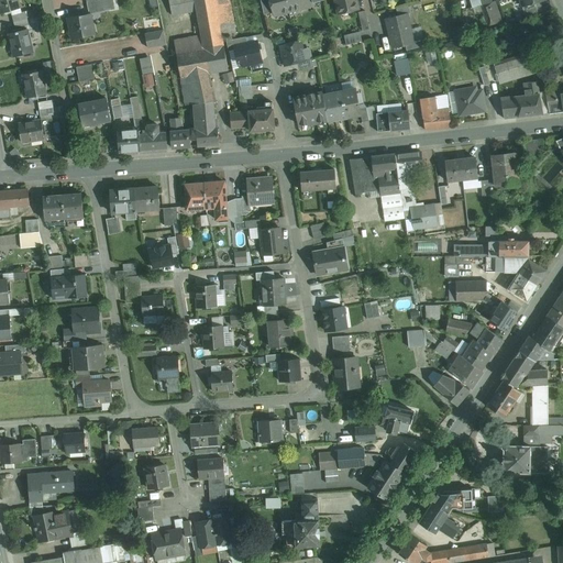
[(0,0),(0,7),(2,13),(20,8),(17,0),(0,0)]
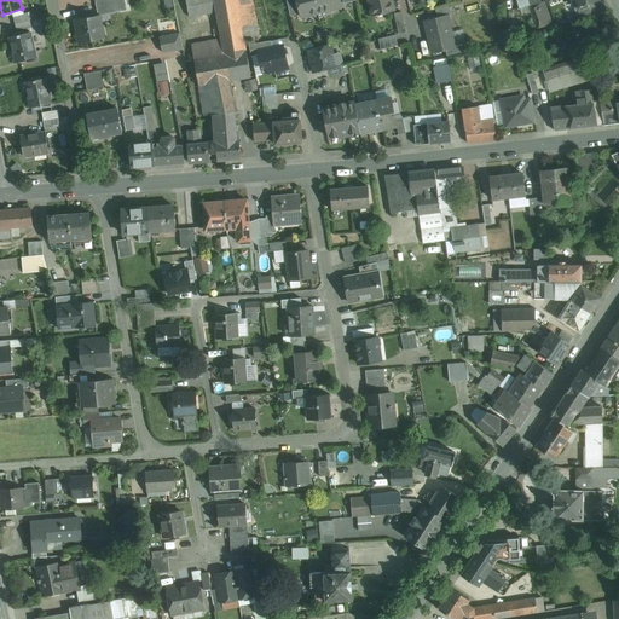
[(110,0),(96,3),(98,15),(113,12),(110,0)]
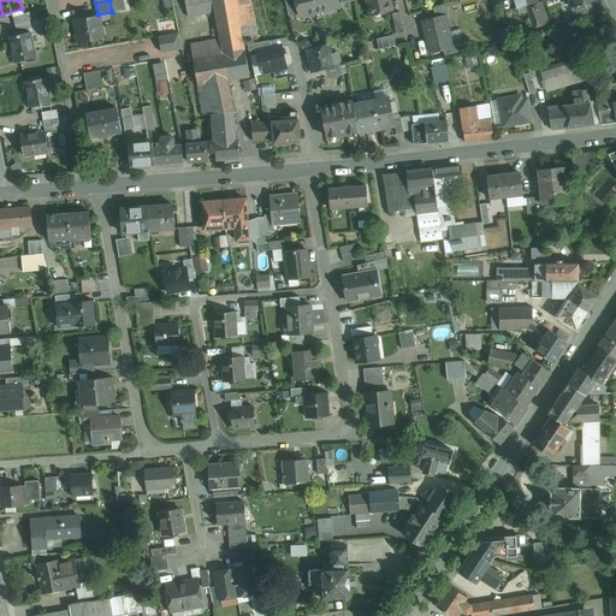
[(123,0),(110,0),(112,12),(125,10),(123,0)]
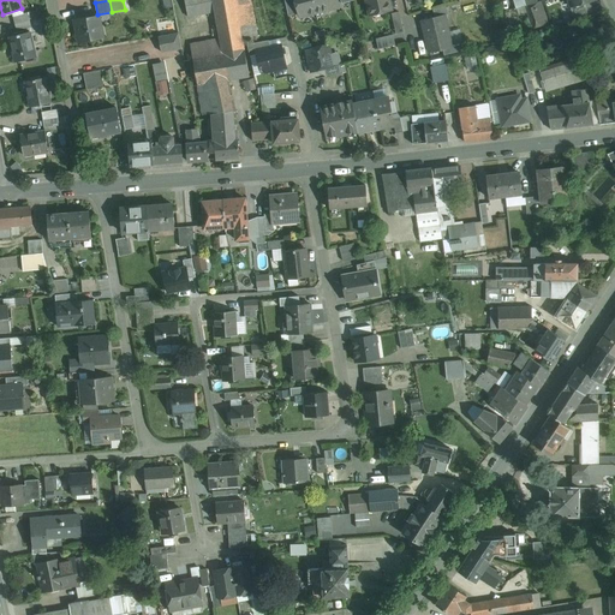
[(185,0),(189,17),(215,12),(213,0),(185,0)]
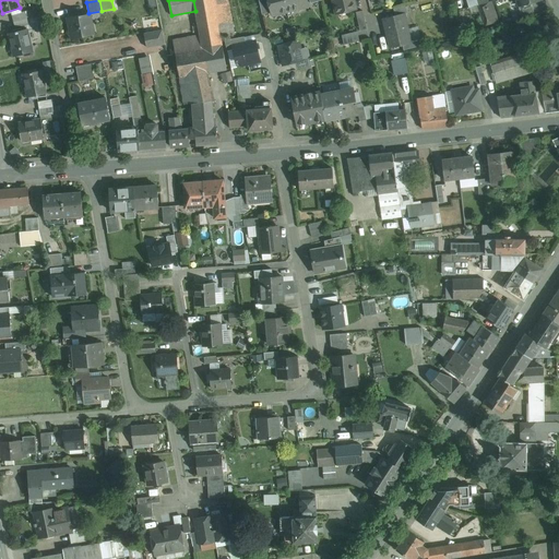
[(214,0),(193,0),(195,11),(200,35),(203,48),(223,45),(222,37),(214,0)]
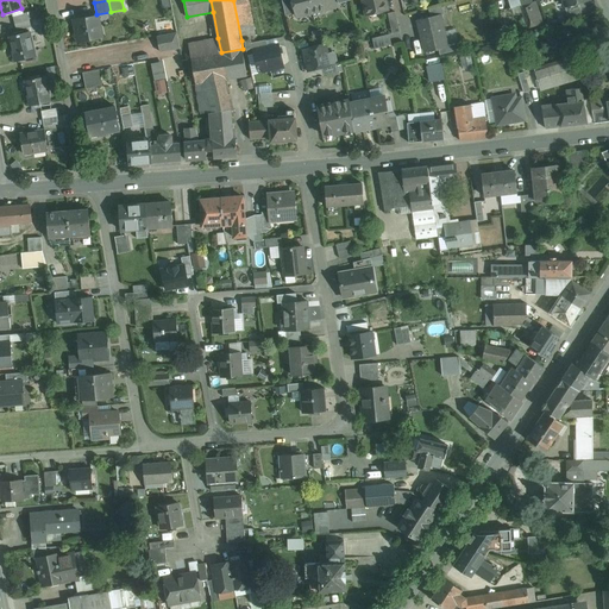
[(249,0),(233,0),(242,41),(256,37),(249,0)]
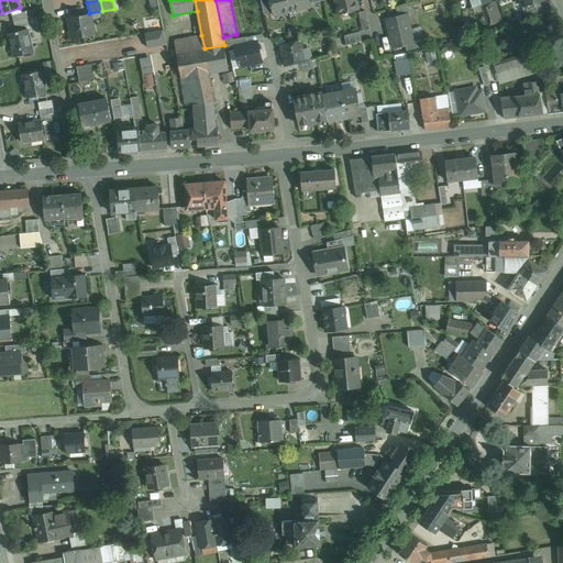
[(269,0),(260,0),(264,14),(274,12),(269,0)]
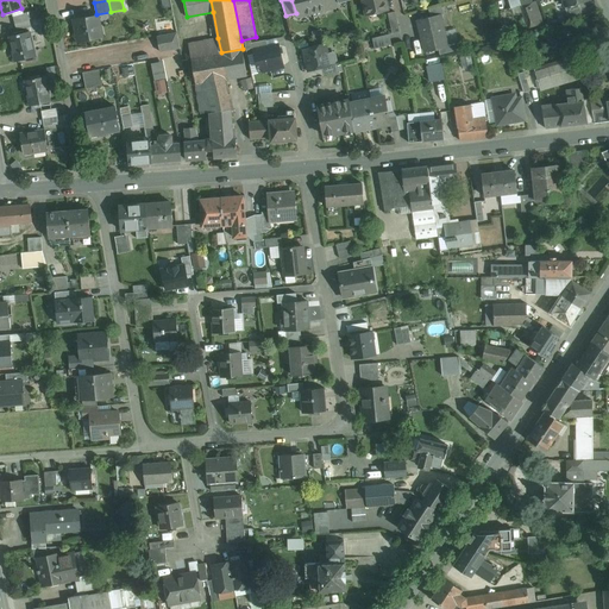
[(308,0),(292,0),(296,13),(296,17),(313,12),(308,0)]
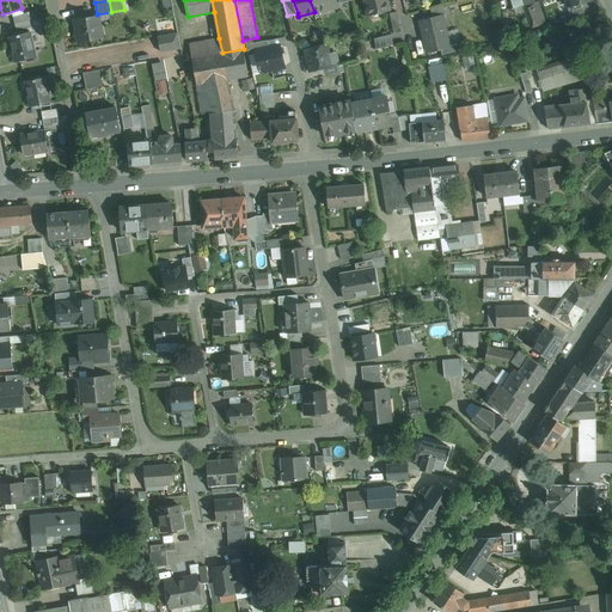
[(335,0),(310,0),(314,12),(337,6),(335,0)]
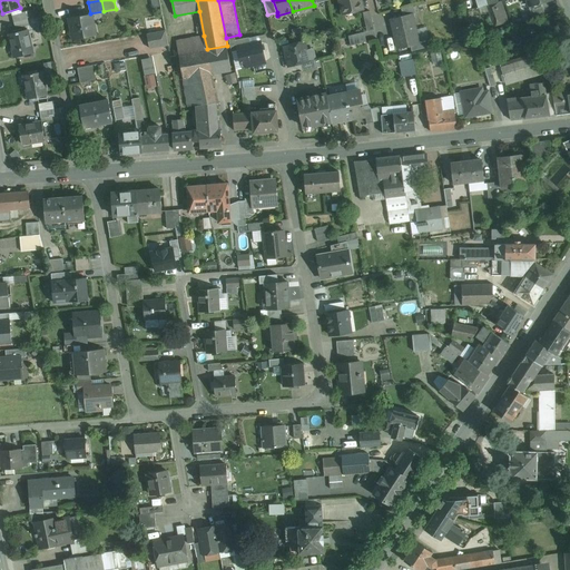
[(360,0),(340,0),(343,15),(363,9),(360,0)]
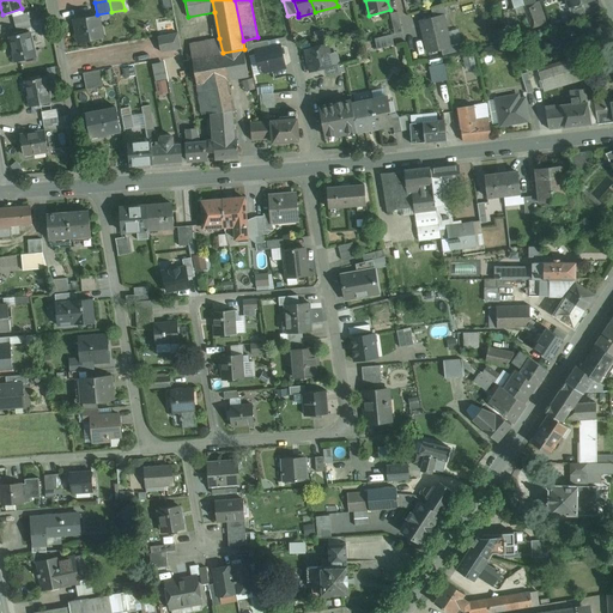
[(539,1),(536,2),(534,0),(522,0),(525,6),(522,6),(530,28),(546,24),(539,1)]
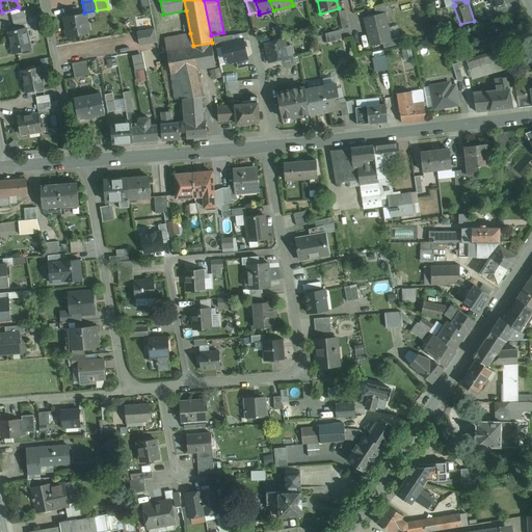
[(505,3),(494,6),(497,18),(508,15),(505,3)]
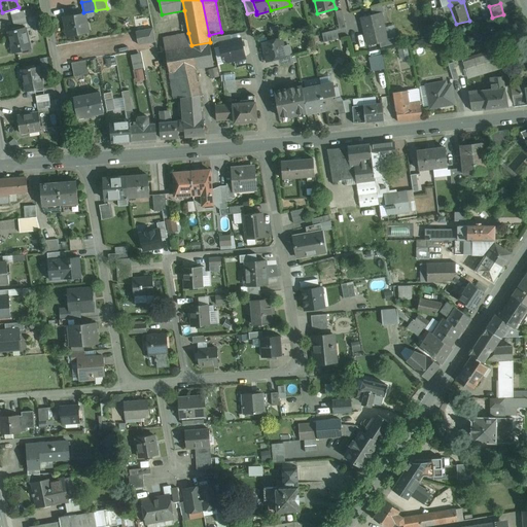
[(383,4),(371,7),(373,15),(381,13),(385,12),(383,4)]
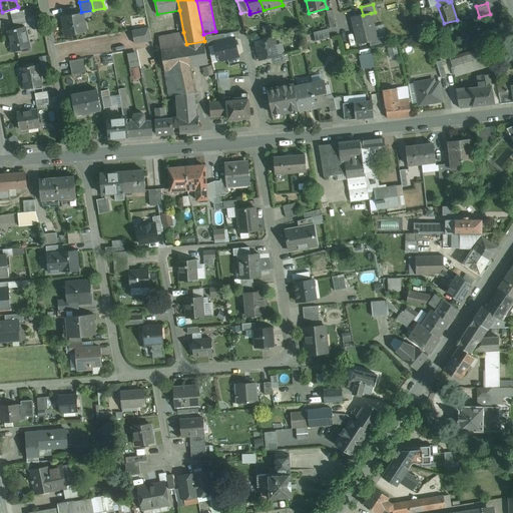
[(333,9),(327,11),(331,28),(337,26),(333,9)]
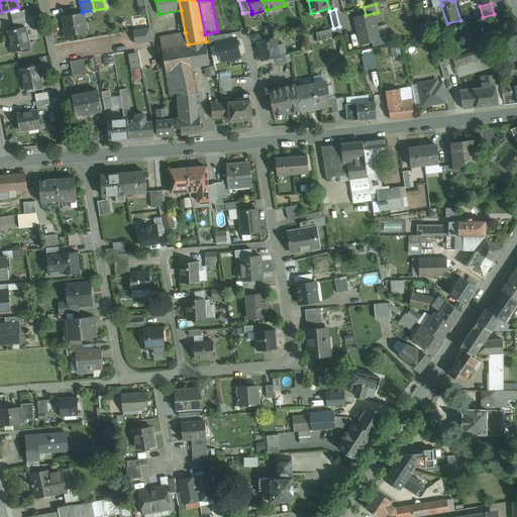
[(23,10),(11,13),(13,19),(25,16),(23,10)]
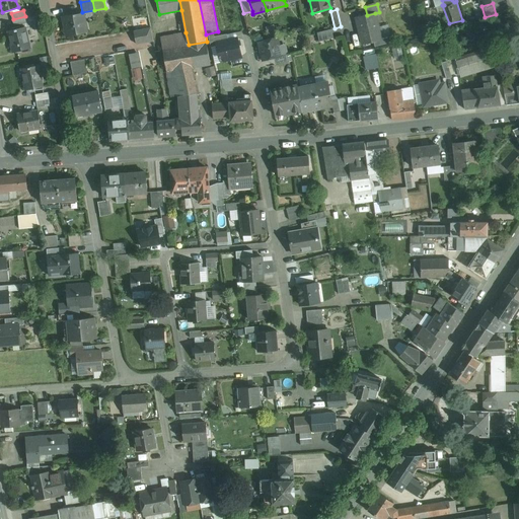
[(83,13),(63,17),(67,35),(87,31),(83,13)]
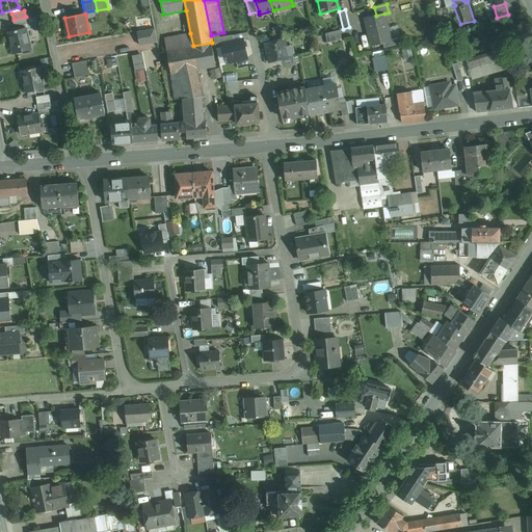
[(376,16),(365,18),(371,45),(383,43),(390,41),(387,27),(388,27),(384,14),(376,16)]
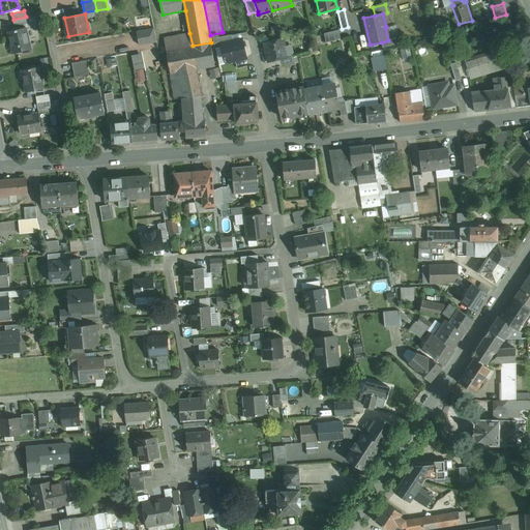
[(26,17),(13,20),(15,26),(27,23),(26,17)]
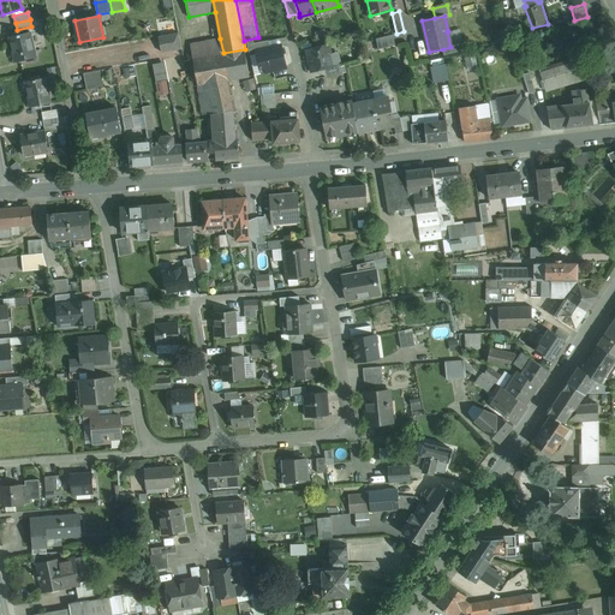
[(30,31),(11,36),(17,61),(36,57),(30,31)]
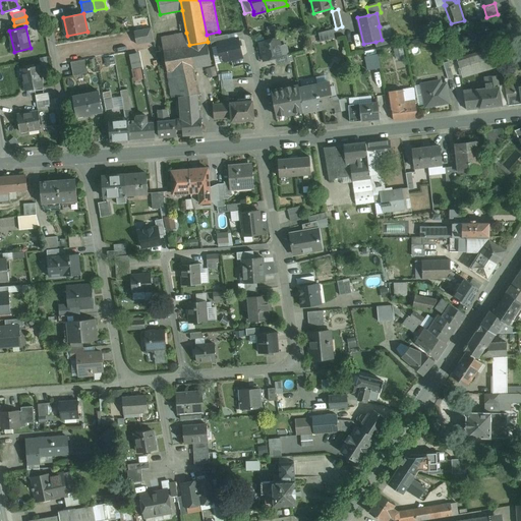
[(151,27),(134,31),(137,45),(154,42),(151,27)]
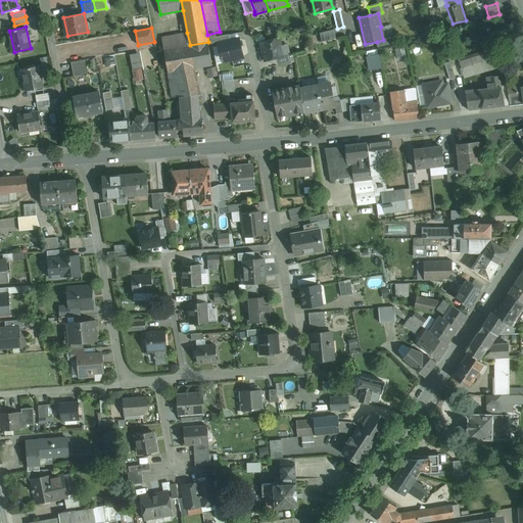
[(334,30),(320,33),(322,42),(336,39),(334,30)]
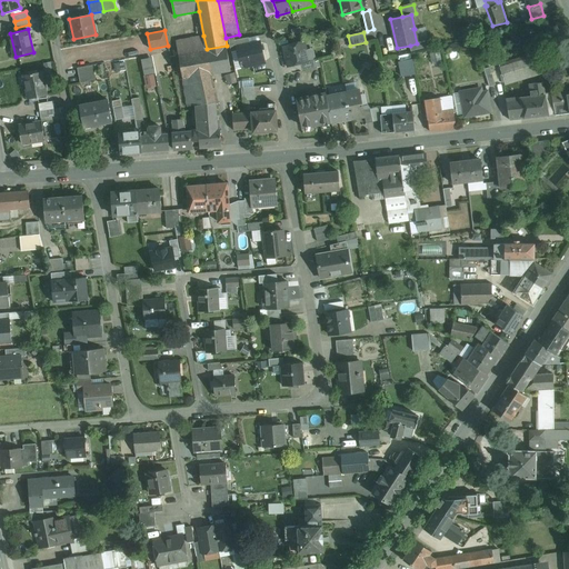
[(203,36),(176,41),(178,55),(207,49),(203,36)]
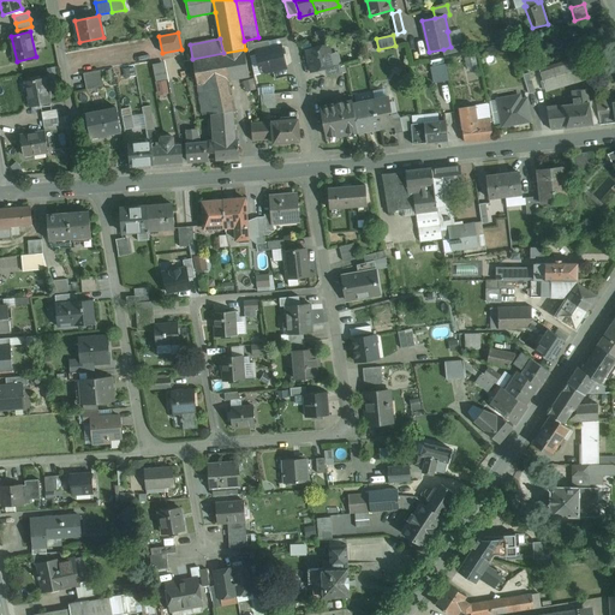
[(269,41),(248,45),(249,53),(256,52),(270,48),(269,41)]
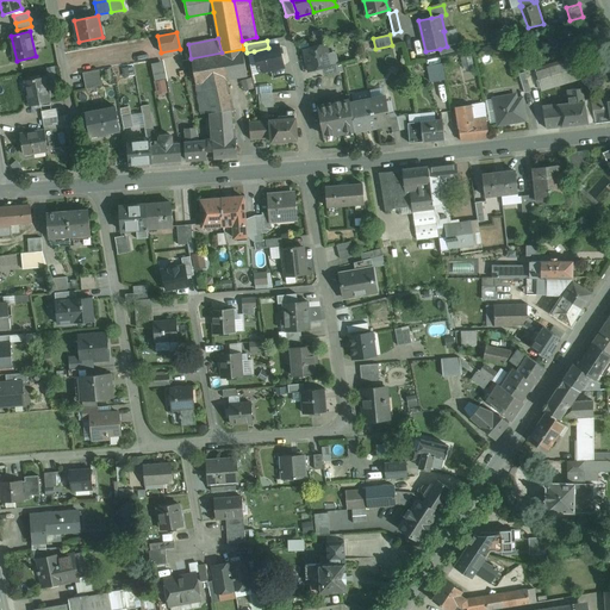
[(325,44),(304,50),(310,70),(322,68),(330,64),(325,44)]
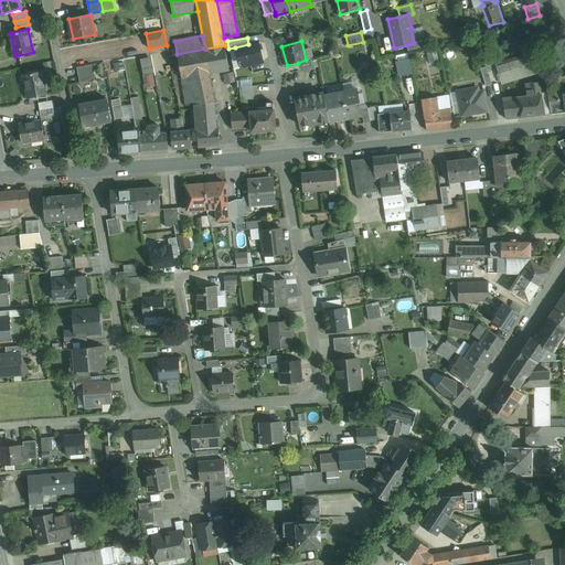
[(426,41),(407,45),(408,51),(427,46),(426,41)]
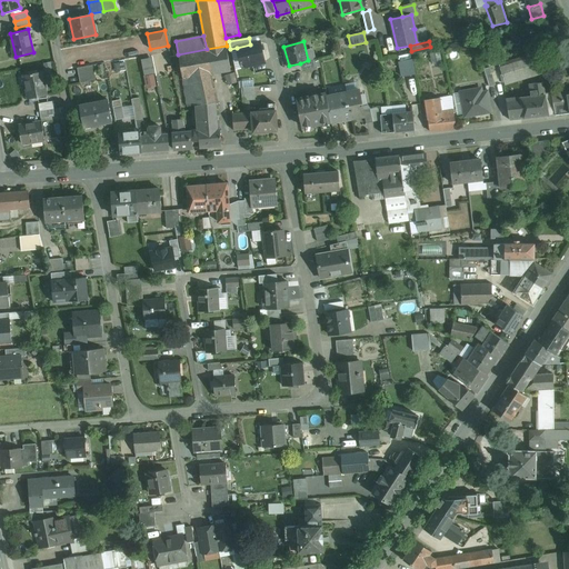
[(250,45),(237,48),(239,58),(242,58),(245,67),(265,62),(260,42),(250,45)]
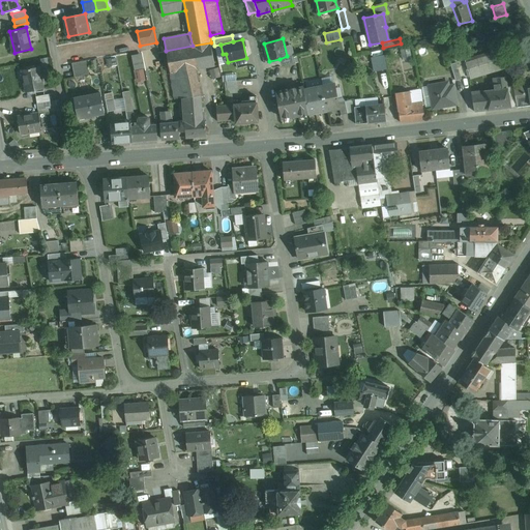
[(193,46),(166,51),(171,74),(196,69),(215,66),(211,42),(193,46)]
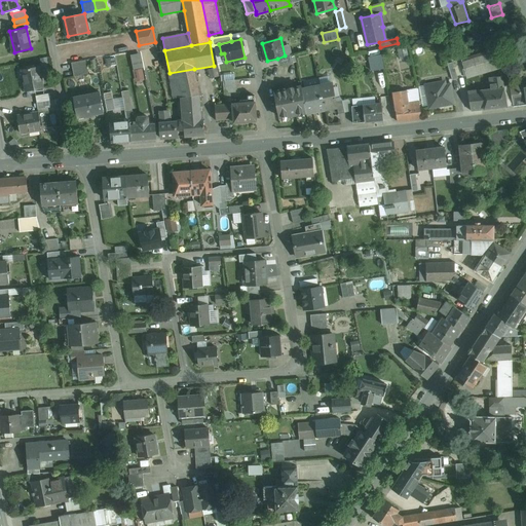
[(502,47),(461,60),(466,78),(505,66),(502,47)]
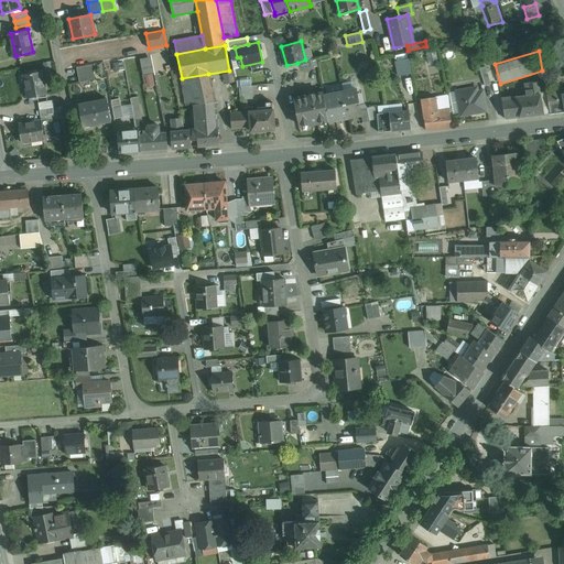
[(154,72),(151,57),(140,60),(143,74),(154,72)]
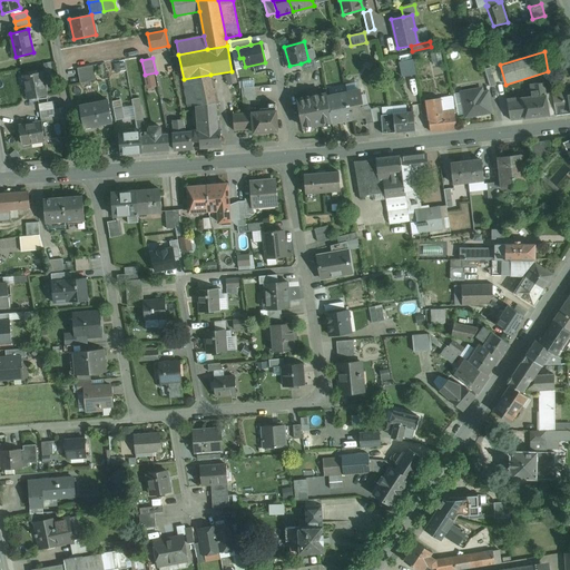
[(315,59),(308,60),(301,64),(302,71),(317,68),(315,59)]
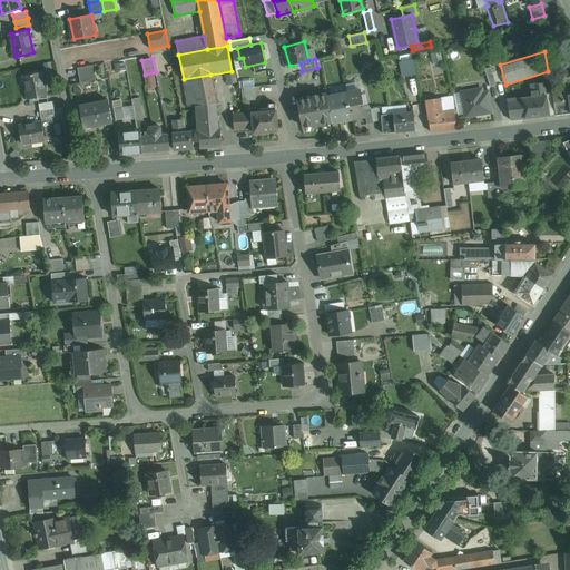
[(416,74),(414,60),(400,62),(402,77),(416,74)]
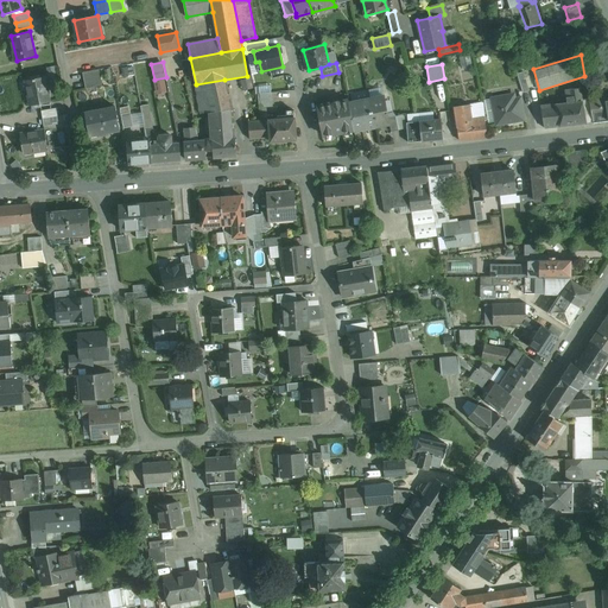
[(55,65),(45,65),(46,80),(55,80),(55,65)]
